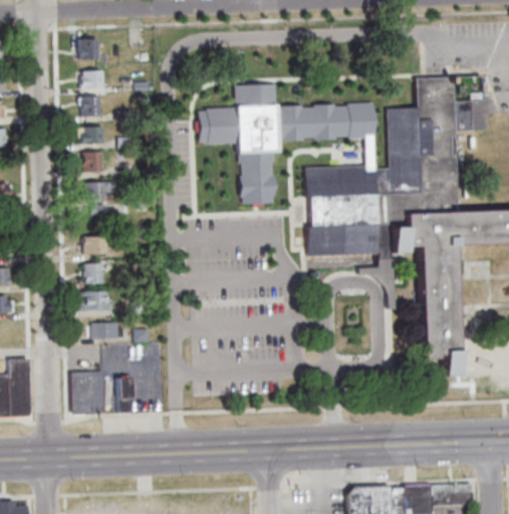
[(80,39),(98,39),(99,59),(80,60),(80,58),(78,58),(78,50),(79,50),(79,46),(80,46),(80,39)]
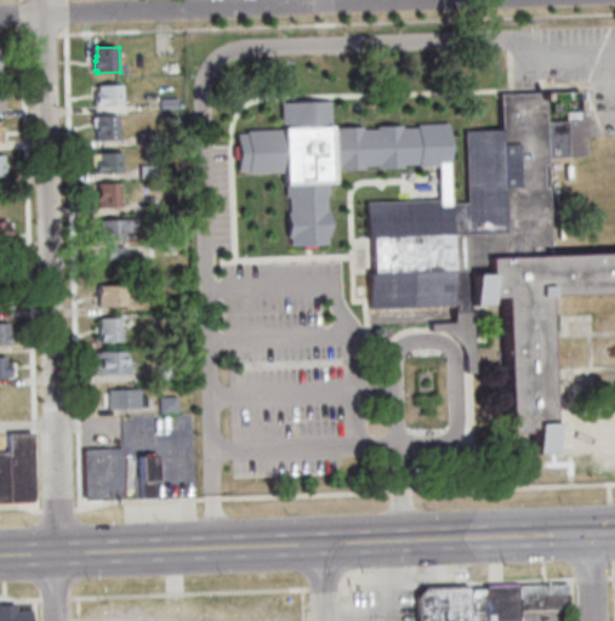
[(125,85),(125,104),(100,106),(100,93),(102,93),(102,86),(125,85)]
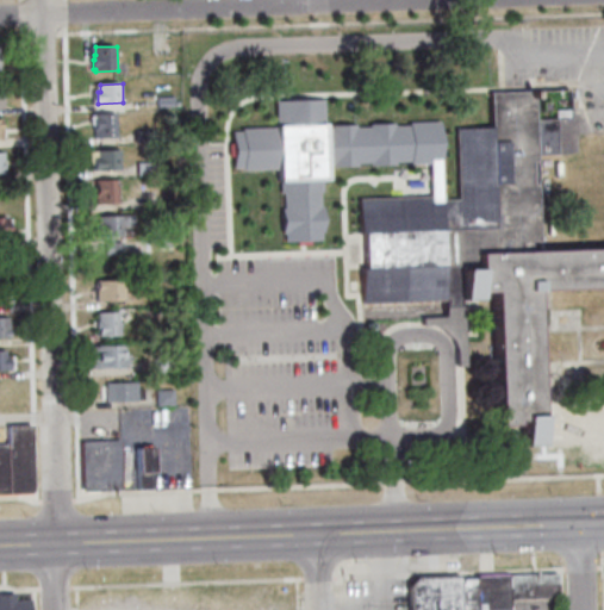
[(282,184),(282,169),(248,170),(248,168),(238,168),(236,134),(246,134),(246,130),(280,128),(280,101),(328,99),(328,128),(335,128),(335,126),(359,125),(359,126),(373,126),(373,124),(397,124),(397,125),(412,125),(412,123),(442,122),(446,200),(462,199),(460,129),(496,128),(494,94),(572,91),(573,119),(559,120),(560,154),(539,155),(542,240),(533,241),(533,250),(603,248),(603,286),(539,287),(543,403),(603,400),(603,435),(545,437),(545,442),(528,443),(528,423),(502,424),(497,296),(484,297),(484,300),(466,300),(466,305),(449,306),(449,298),(367,302),(365,269),(371,268),(369,234),(363,234),(362,199),(434,195),(433,163),(413,163),(412,161),(398,161),(398,165),(375,166),(375,162),(359,162),(360,166),(336,167),(336,165),(330,165),(330,181),(325,181),(325,191),(322,192),(323,207),(325,207),(327,231),(324,231),(324,241),(290,242),(288,234),(286,234),(286,209),(287,209),(286,194),(285,194),(285,184),(282,184)]
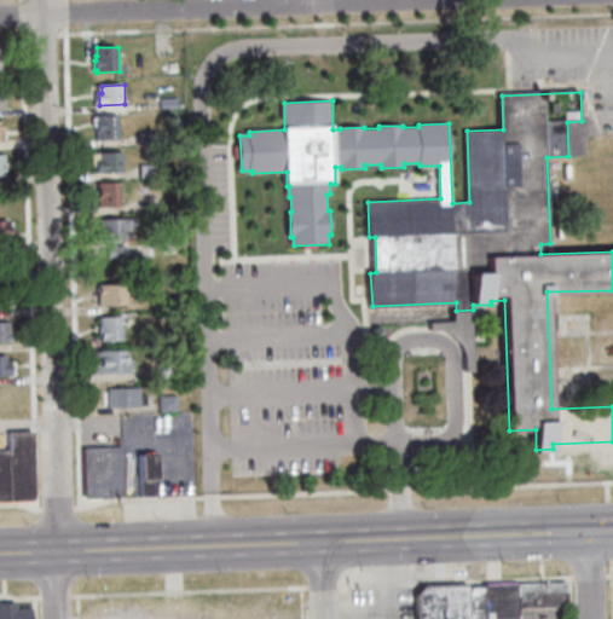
[(179,99),(179,108),(165,109),(163,99),(179,99)]
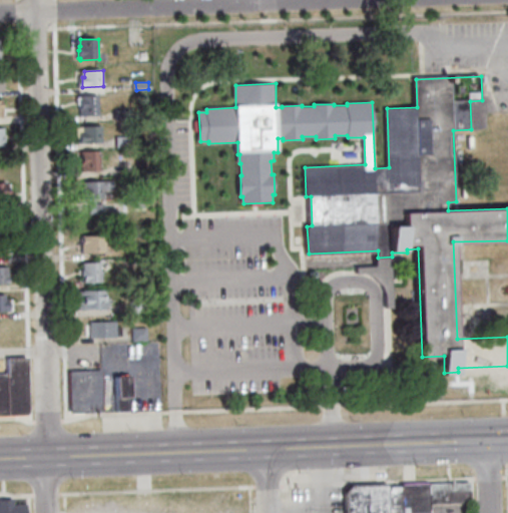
[(82,96),(99,95),(100,114),(83,115),(82,96)]
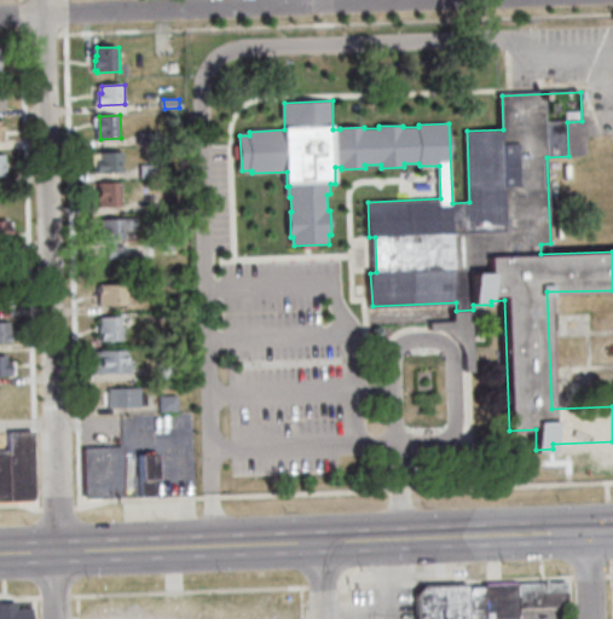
[(140,134),(161,133),(161,145),(142,146),(140,134)]
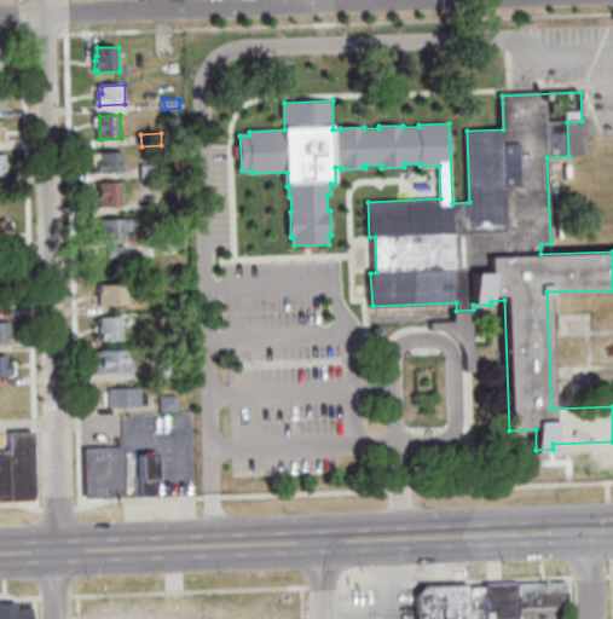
[(123,151),(125,171),(99,172),(99,161),(102,161),(102,152),(123,151)]
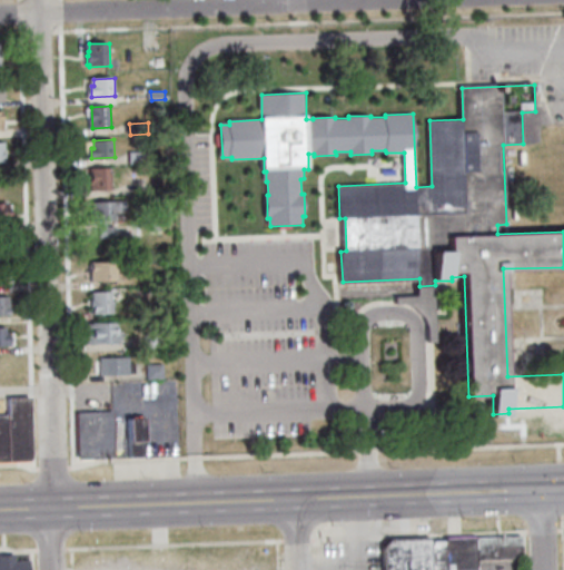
[(150,153),(151,163),(132,164),(131,153),(150,153)]
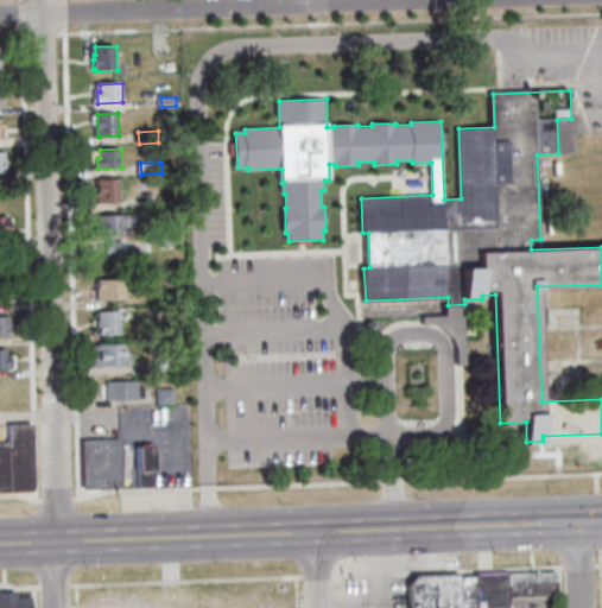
[(100,179),(120,178),(121,203),(101,203),(100,179)]
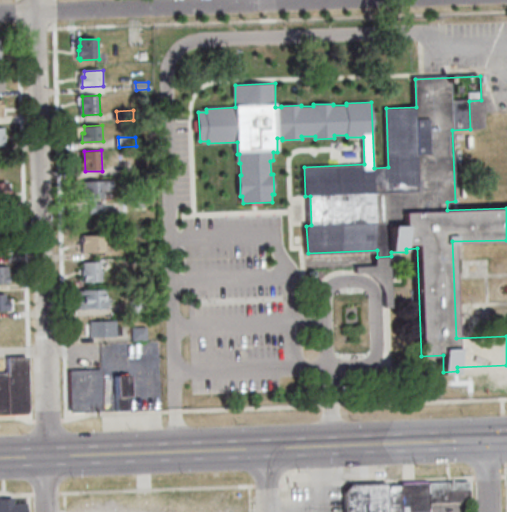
[(114,181),(114,190),(105,190),(105,197),(97,198),(98,205),(104,204),(105,213),(92,214),(92,204),(94,204),(94,198),(83,198),(83,187),(86,187),(86,182),(114,181)]
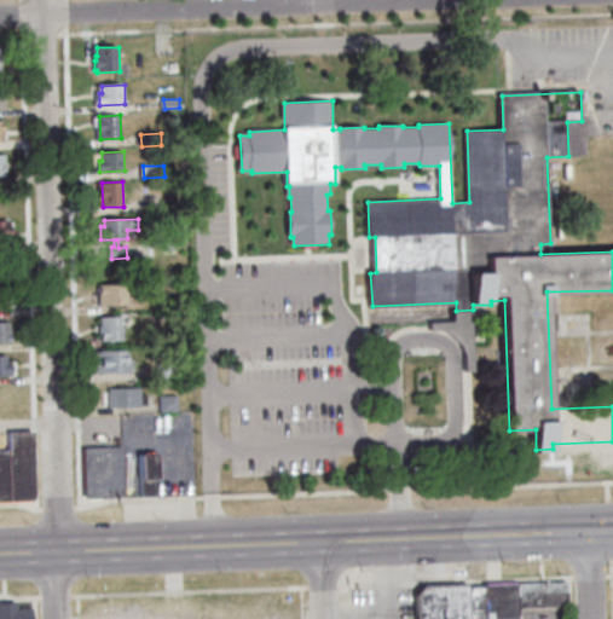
[(0,221),(9,221),(10,241),(0,241),(0,221)]
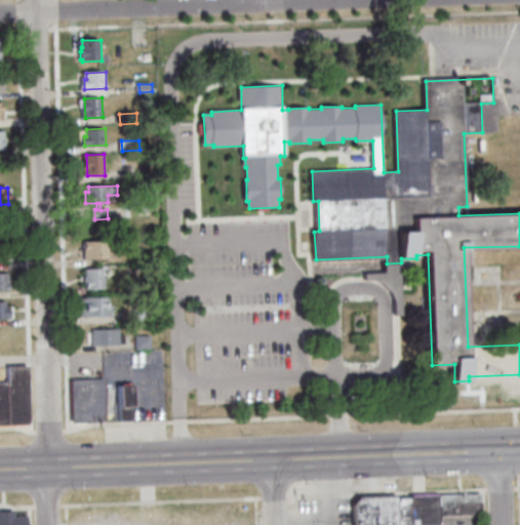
[(87,241),(109,240),(110,258),(88,259),(87,241)]
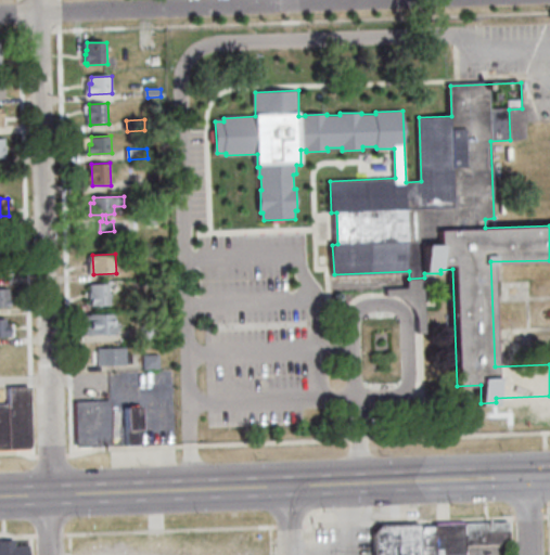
[(0,259),(9,259),(10,276),(0,276),(0,259)]
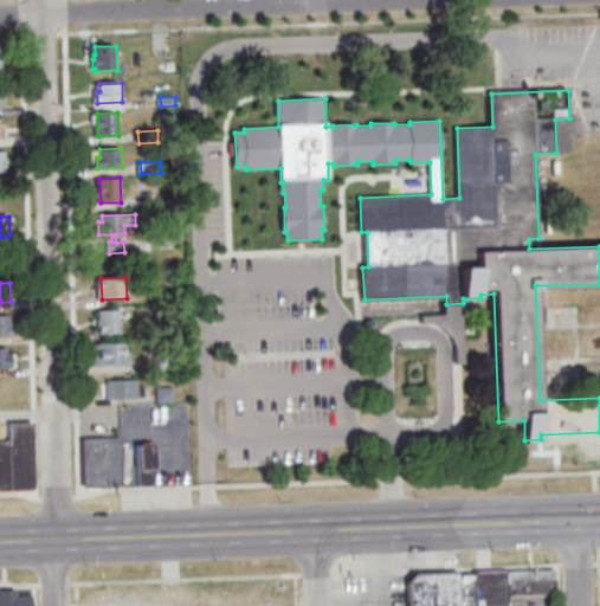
[(101,310),(120,309),(121,331),(102,333),(101,310)]
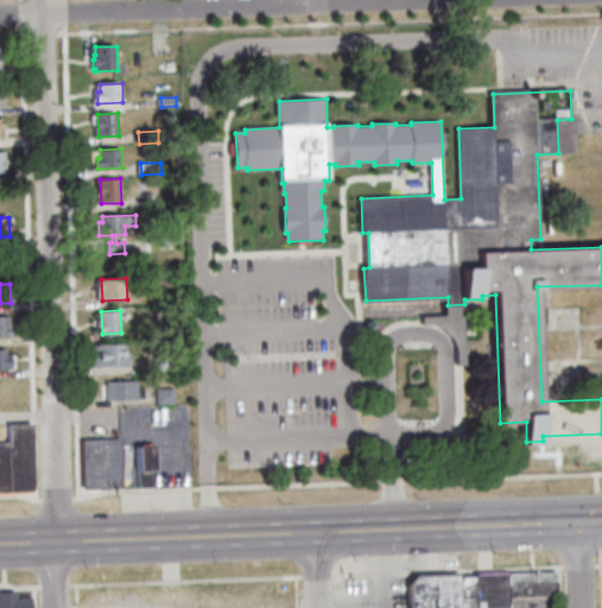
[(0,336),(0,316),(10,316),(11,336),(0,336)]
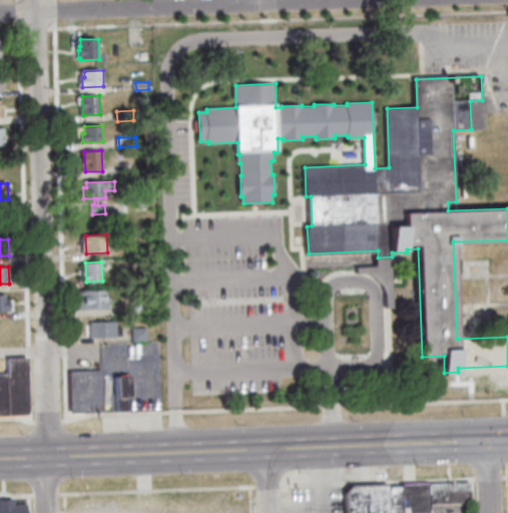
[(81,292),(107,291),(107,299),(110,299),(110,308),(82,309),(81,292)]
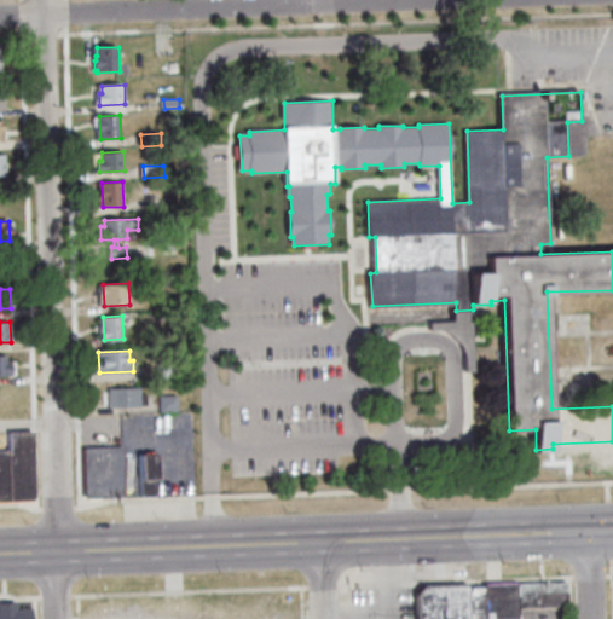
[(17,374),(0,375),(0,356),(9,356),(9,363),(17,362),(17,374)]
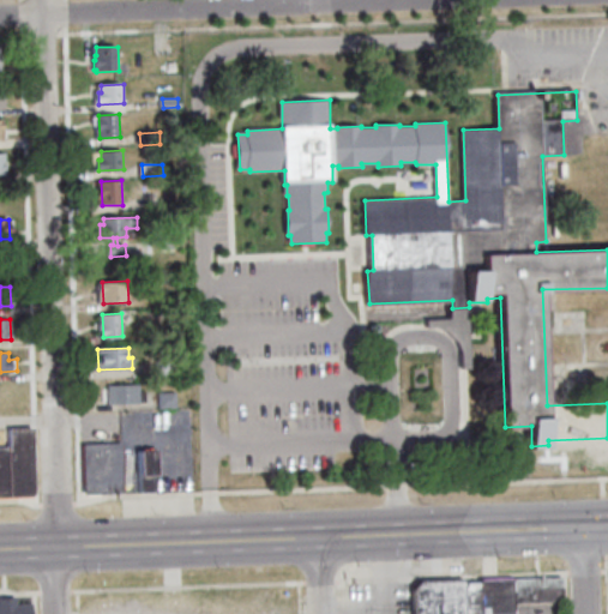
[(160,377),(158,361),(175,360),(176,375),(160,377)]
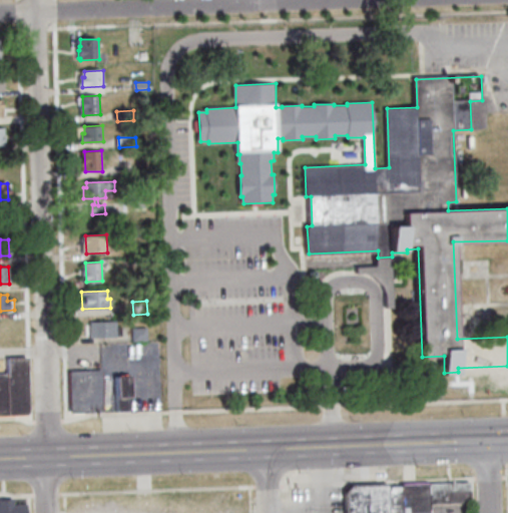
[(93,322),(117,321),(118,337),(94,338),(93,322)]
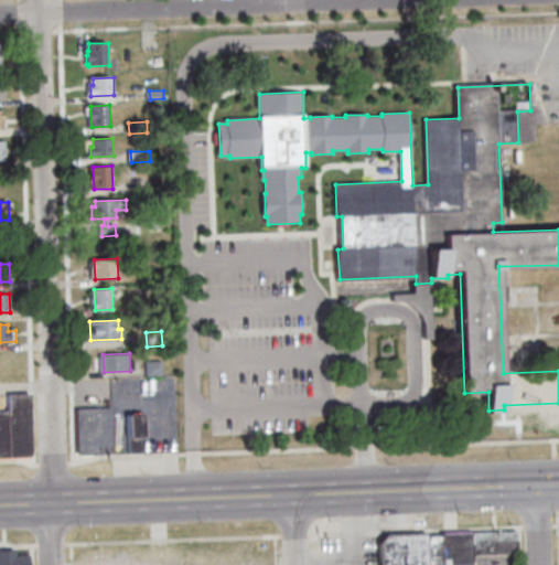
[(149,376),(148,362),(163,361),(164,375),(149,376)]
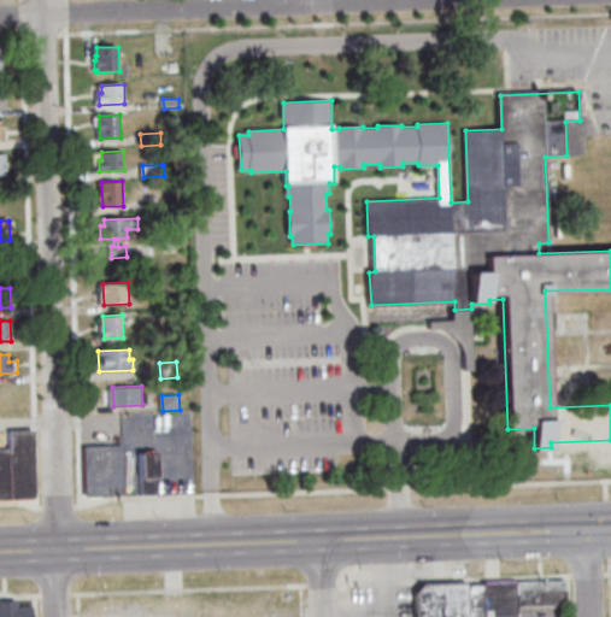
[(12,430),(13,446),(11,451),(12,500),(34,499),(35,499),(36,498),(37,495),(35,430),(12,430)]
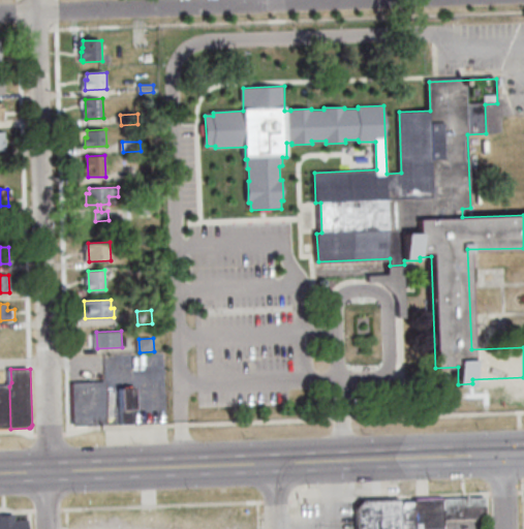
[(110,424),(109,381),(74,381),(75,424),(110,424)]
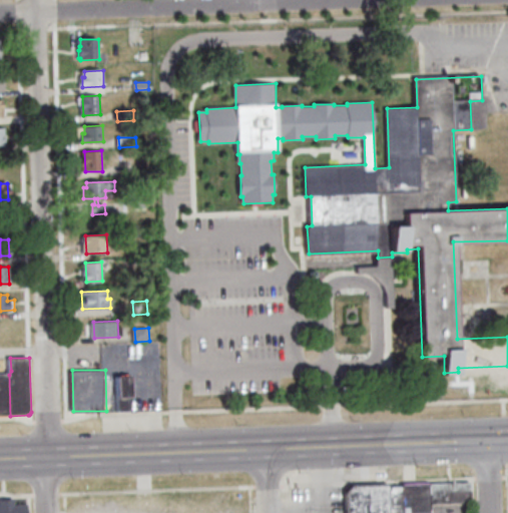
[(9,375),(0,375),(0,416),(10,416),(9,375)]
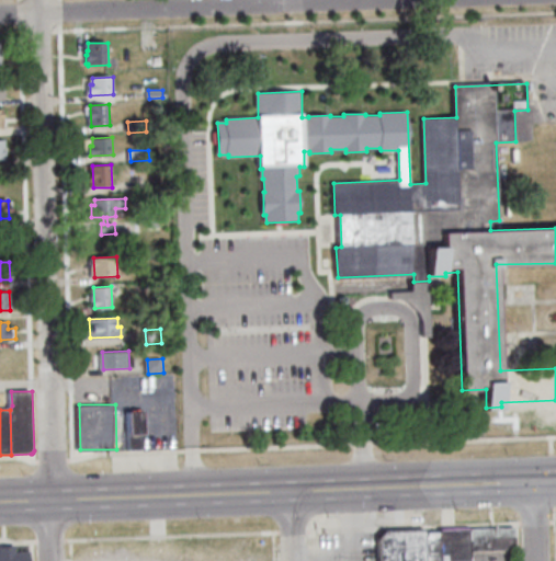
[(131,449),(146,449),(145,412),(129,413),(131,449)]
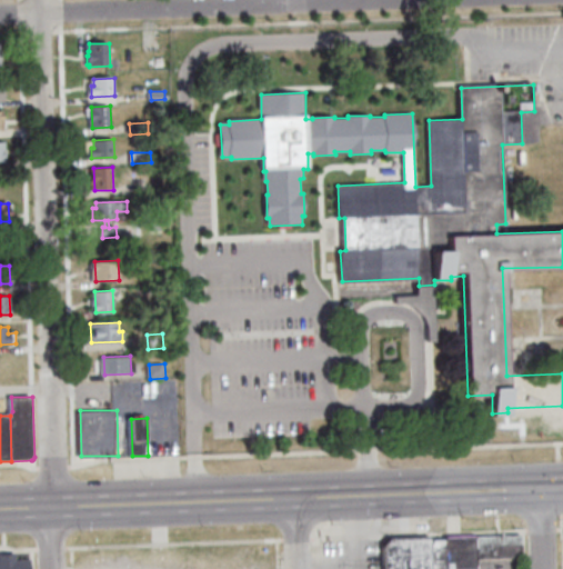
[(481,560),(523,559),(523,536),(480,537),(481,560)]
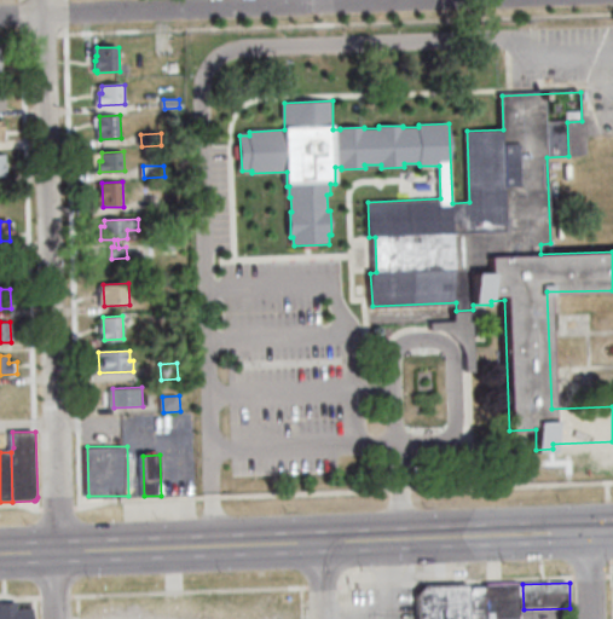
[(487,618),(487,586),(520,585),(520,618),(487,618)]
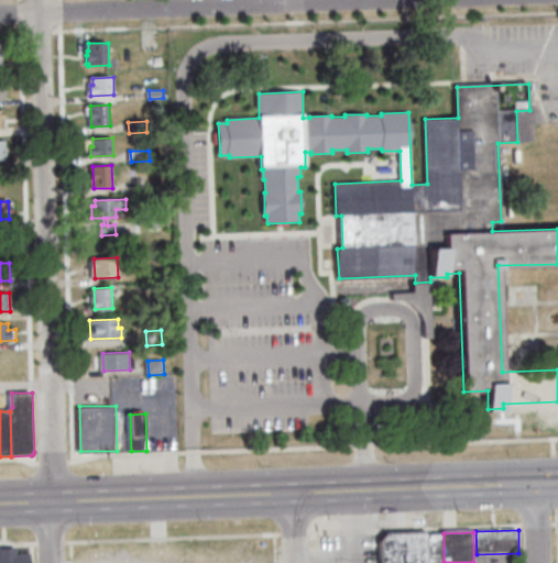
[(387,537),(381,542),(381,562),(427,562),(427,537),(427,534),(387,537)]
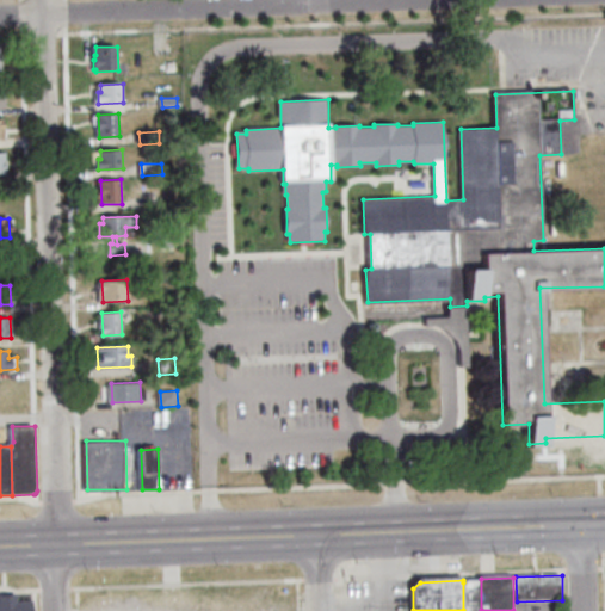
[(463,610),(463,582),(480,582),(481,610),(463,610)]
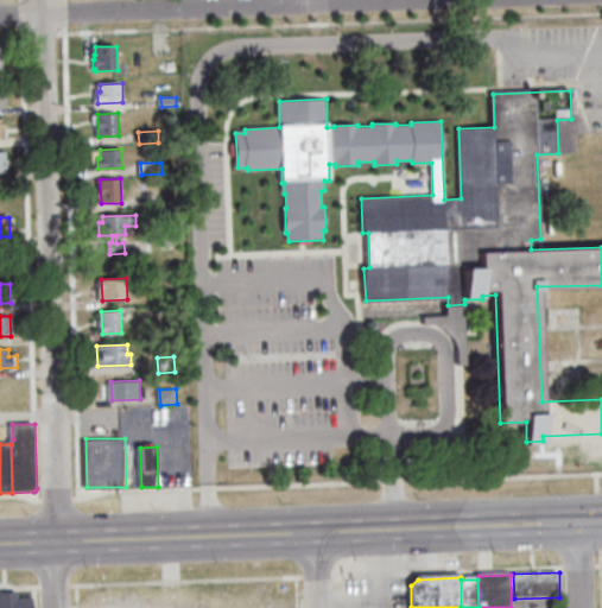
[(0,607),(36,607),(36,600),(18,600),(18,594),(0,595),(0,607)]
